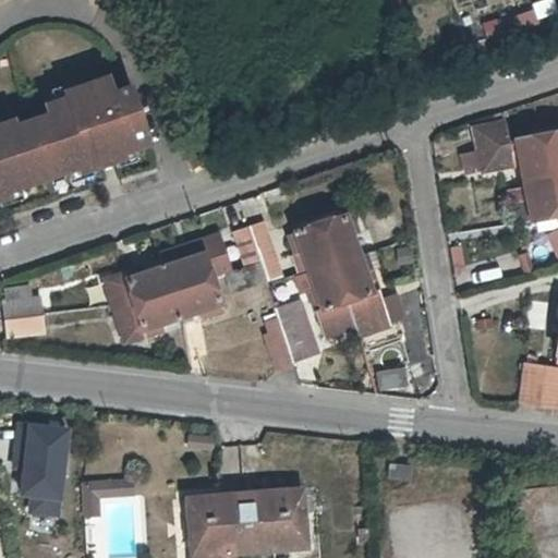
[(0,201),(11,197),(10,191),(21,187),(68,173),(80,169),(81,173),(93,169),(102,166),(100,159),(112,155),(114,162),(124,159),(123,154),(135,150),(149,146),(131,88),(114,94),(111,82),(77,93),(69,96),(70,102),(57,107),(46,110),(47,116),(16,125),(15,120),(0,125),(0,201)]
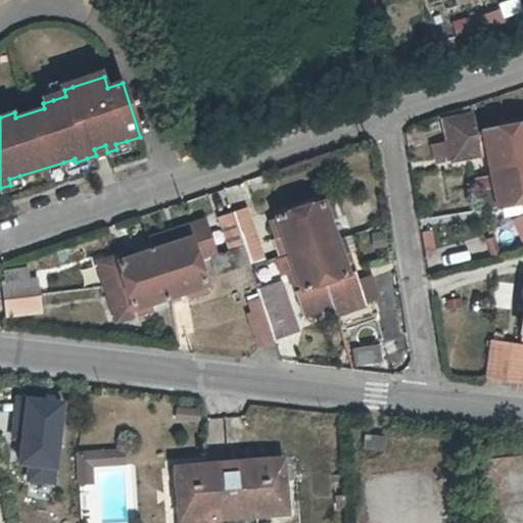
[(50,89),(53,100),(65,96),(64,90),(73,87),(70,82),(50,89)]
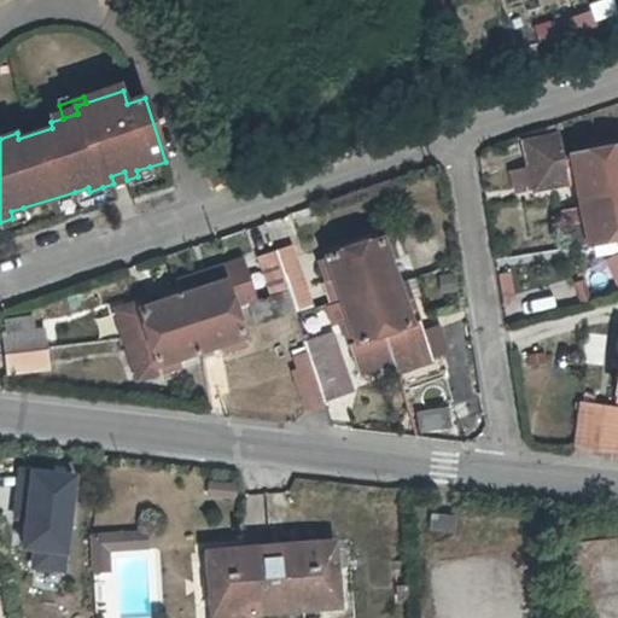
[(617,243),(617,146),(563,155),(559,133),(519,140),(524,169),(529,193),(532,193),(571,186),(583,250),(617,243)]
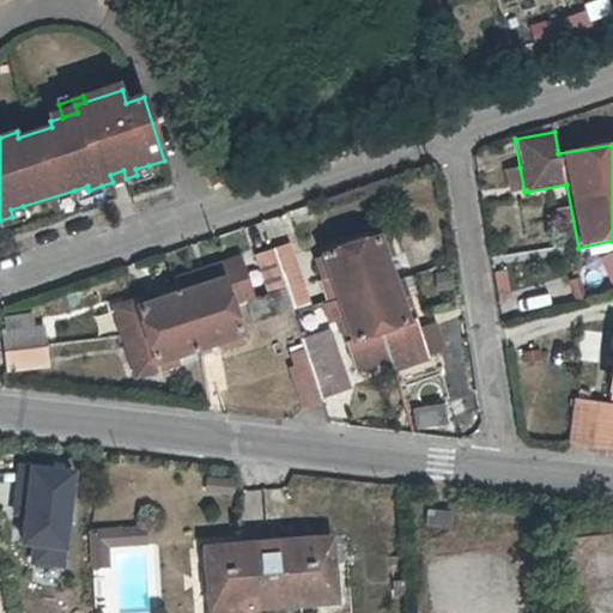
[(152,177),(149,165),(135,169),(137,175),(126,178),(128,186),(152,177)]
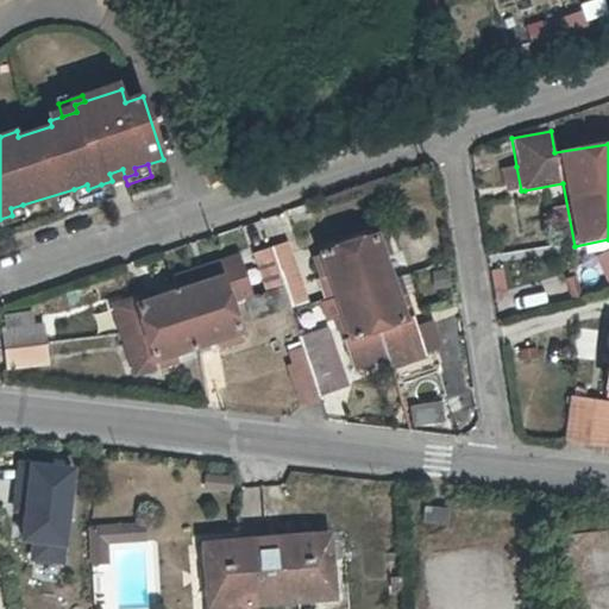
[(521,190),(516,167),(501,170),(506,192),(521,190)]
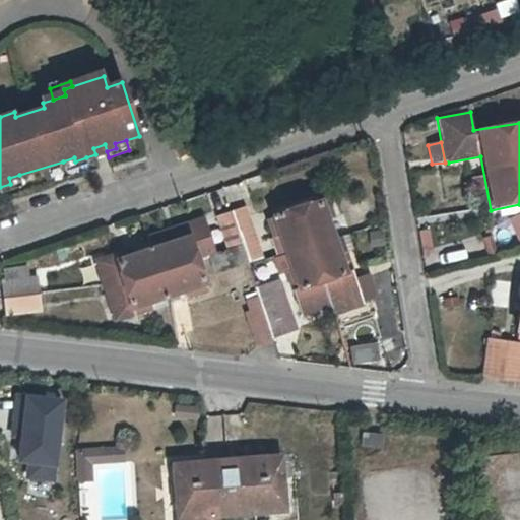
[(95,154),(107,151),(105,144),(93,148),(95,154)]
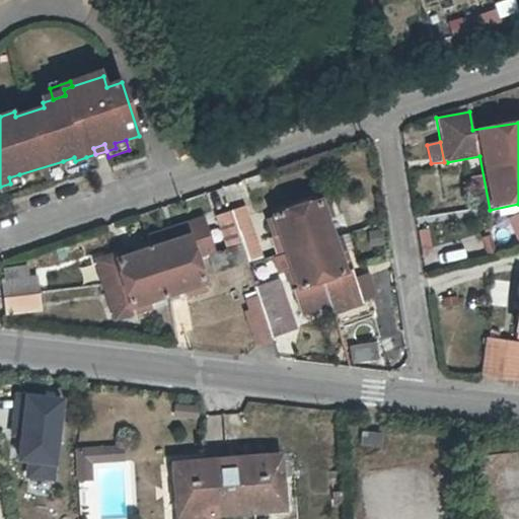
[(88,163),(86,157),(75,161),(74,157),(63,161),(66,170),(88,163)]
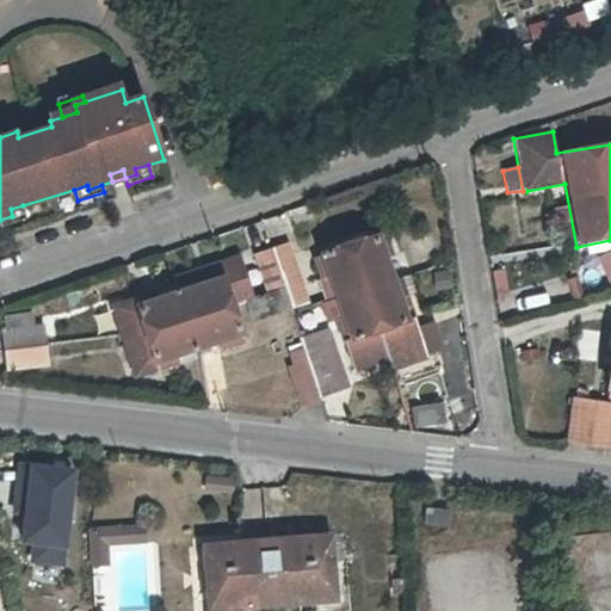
[(26,218),(23,205),(11,209),(12,216),(0,220),(0,223),(1,227),(26,218)]
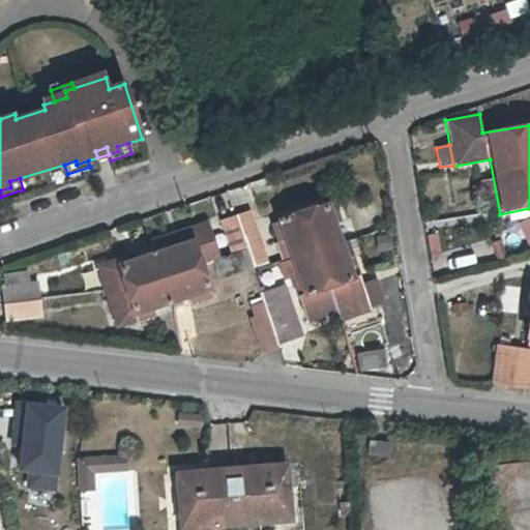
[(280,241),(287,240),(298,274),(292,276),(305,317),(336,305),(341,316),(371,305),(369,301),(362,282),(353,256),(347,258),(334,224),(341,222),(334,201),(272,222),(280,241)]
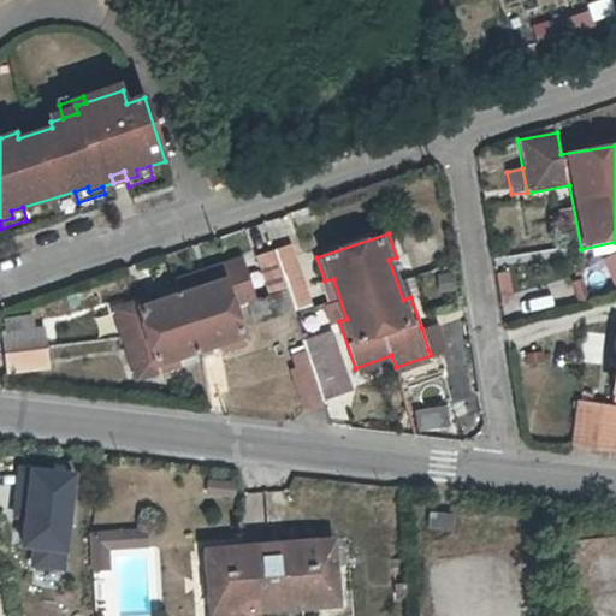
[(290,243),(276,249),(295,313),(312,307),(290,243)]
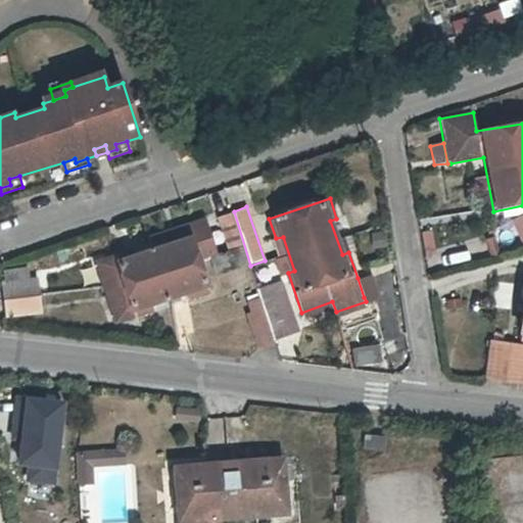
[(229,250),(211,255),(219,276),(250,266),(234,211),(218,216),(229,250)]
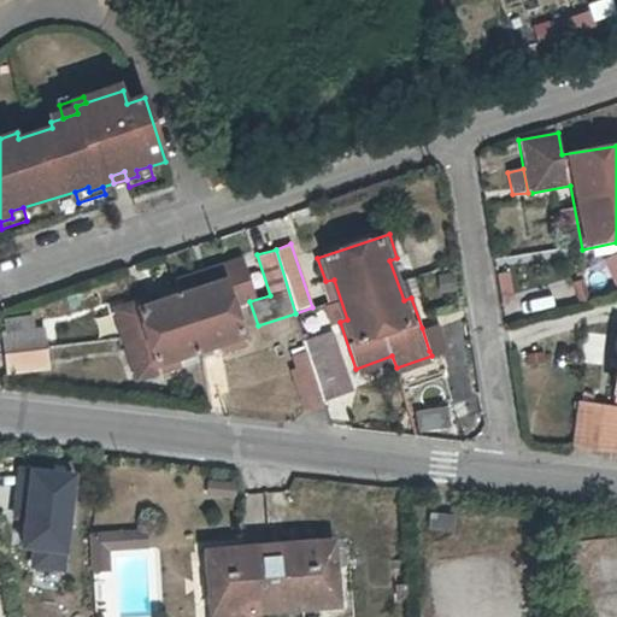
[(157,286),(159,292),(111,307),(134,380),(182,365),(180,357),(221,345),(224,352),(245,346),(233,306),(253,300),(240,260),(199,272),(200,278),(182,285),(180,278),(157,286)]
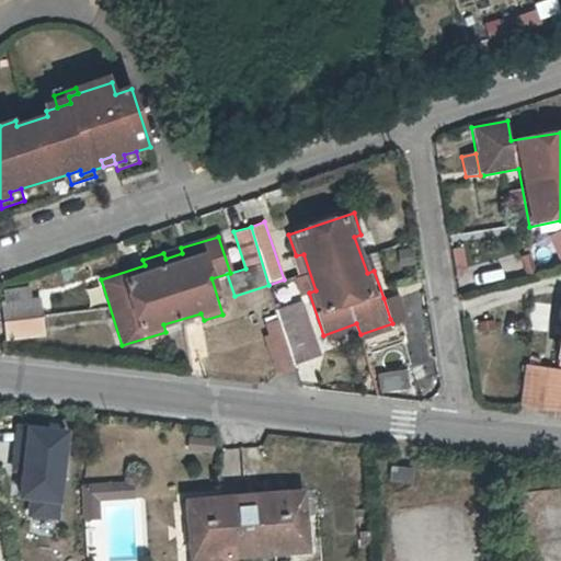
[(397,294),(384,298),(390,319),(403,315),(397,294)]
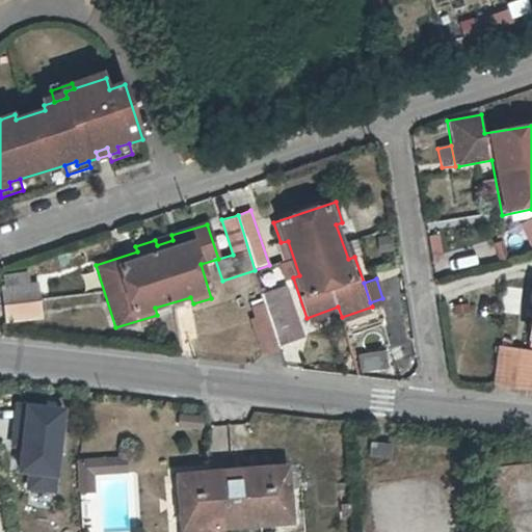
[(4,324),(42,321),(37,284),(0,287),(4,324)]
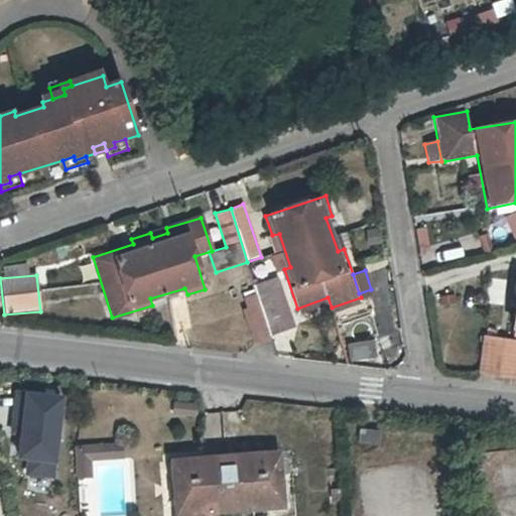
[(278,280),(255,286),(257,295),(270,335),(293,328),(278,280)]
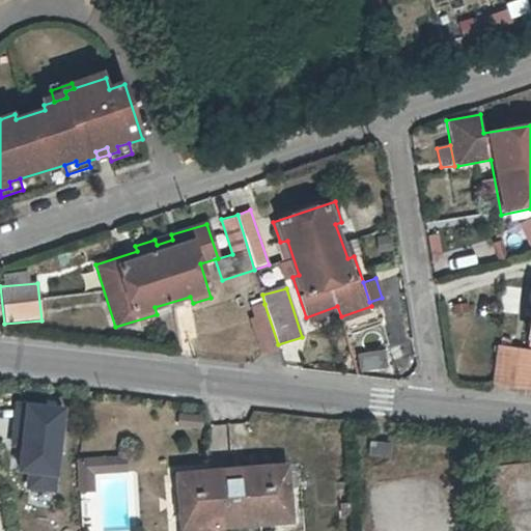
[(257,318),(251,320),(262,354),(279,348),(278,344),(264,304),(254,307),(257,318)]
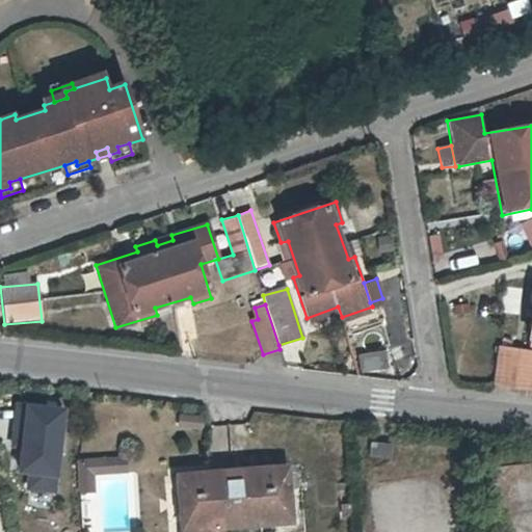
[(140,320),(121,326),(125,339),(144,333),(140,320)]
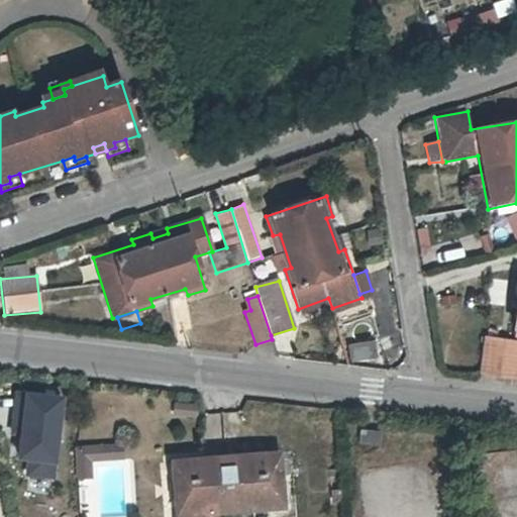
[(516,342),(503,341),(504,336),(484,332),(479,372),(516,376),(516,342)]
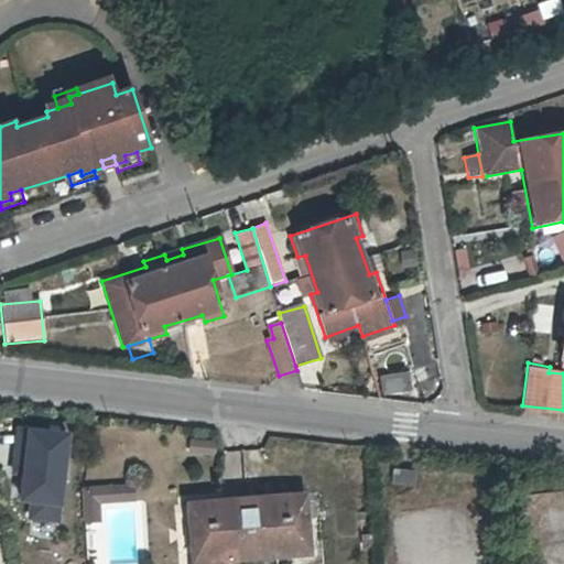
[(383,376),(384,392),(407,390),(405,375),(383,376)]
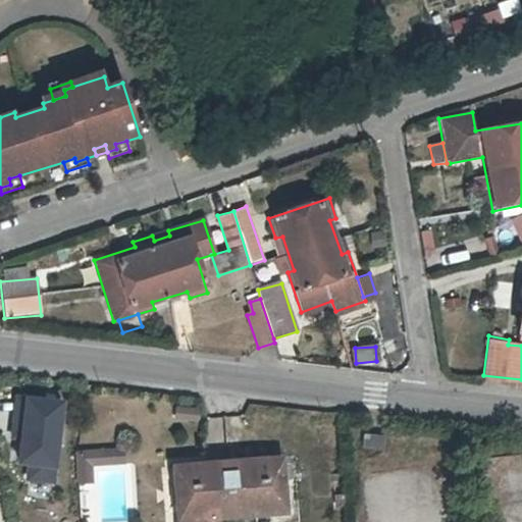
[(16,398),(15,465),(57,466),(58,399),(16,398)]
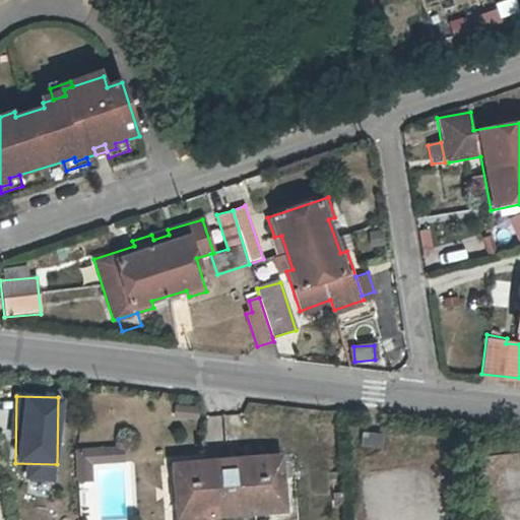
[(124,446),(73,450),(75,484),(91,482),(90,465),(126,462),(124,446)]
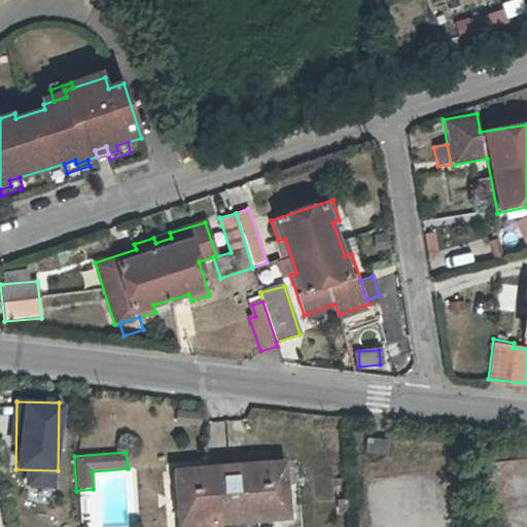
[(255,520),(286,518),(282,465),(232,469),(235,520),(255,518),(255,520)]
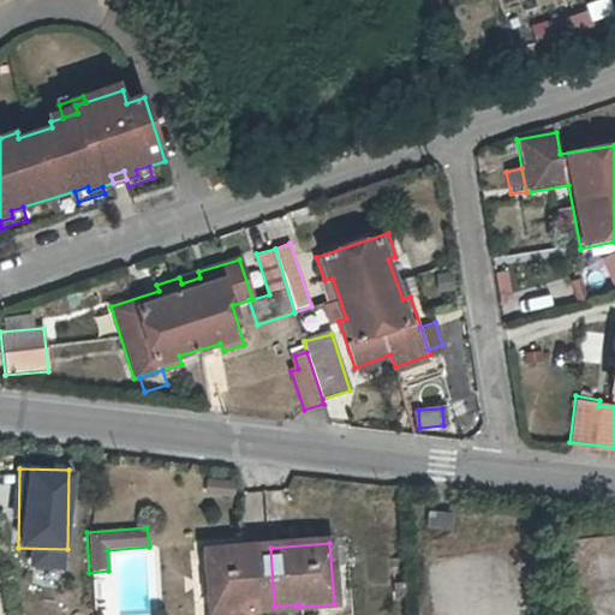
[(207,614),(244,614),(245,609),(274,607),(270,548),(203,553),(207,614)]
